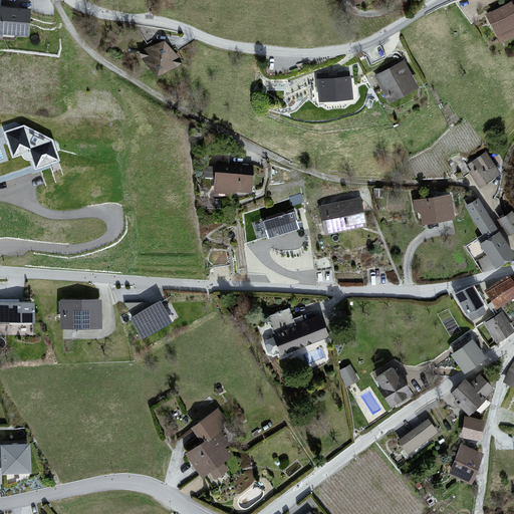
[(513,0),(485,14),(500,43),(513,36),(513,0)]
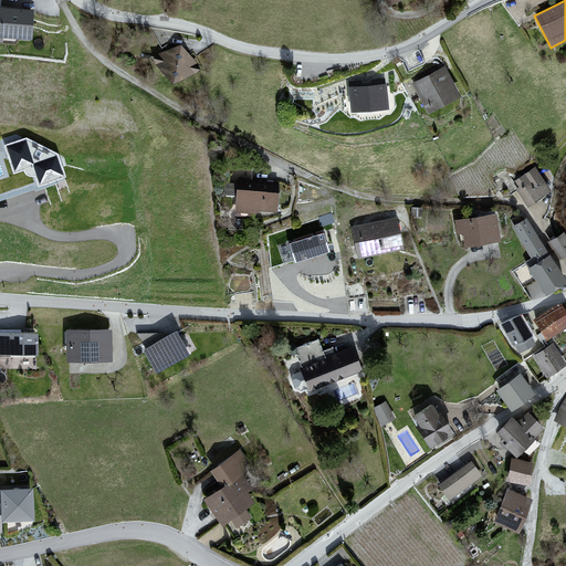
[(40,3),(0,2),(0,41),(39,42),(40,3)]
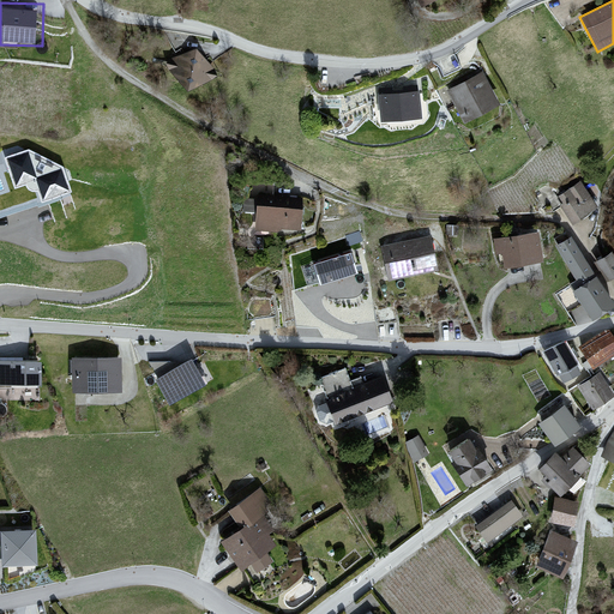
[(221,54),(182,52),(181,83),(220,85),(221,54)]
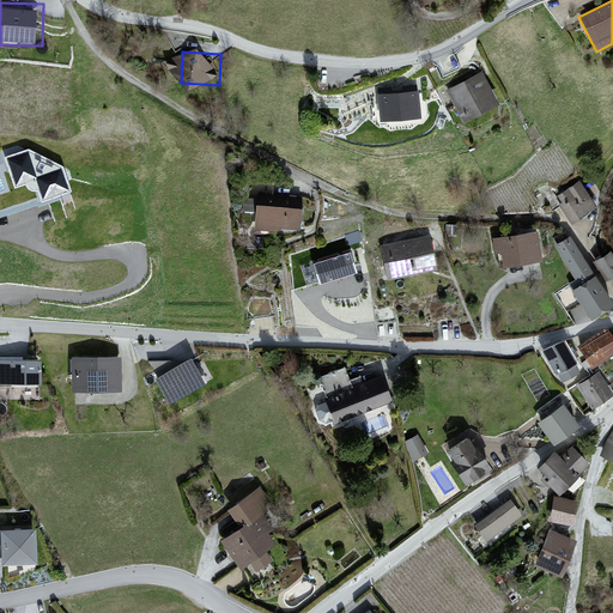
[(481,72),(445,91),(462,123),(498,104),(481,72)]
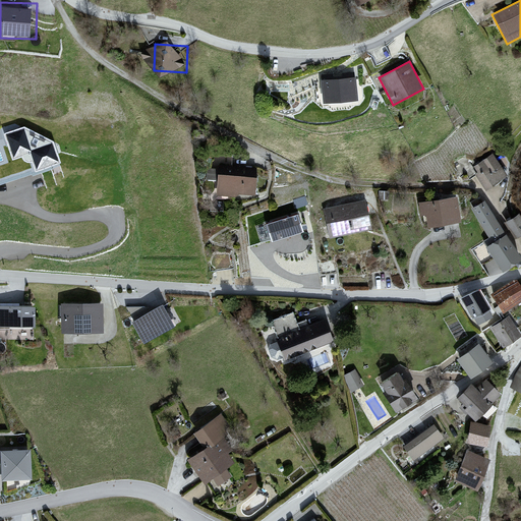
[(355,73),(321,76),(324,104),(357,101),(355,73)]
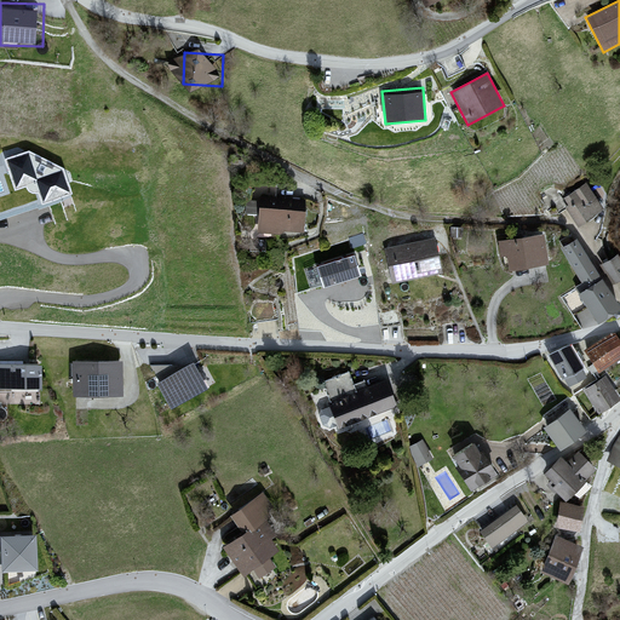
[(29,149),(4,158),(13,189),(26,185),(27,189),(29,191),(33,193),(36,193),(40,202),(73,193),(64,167),(29,149)]
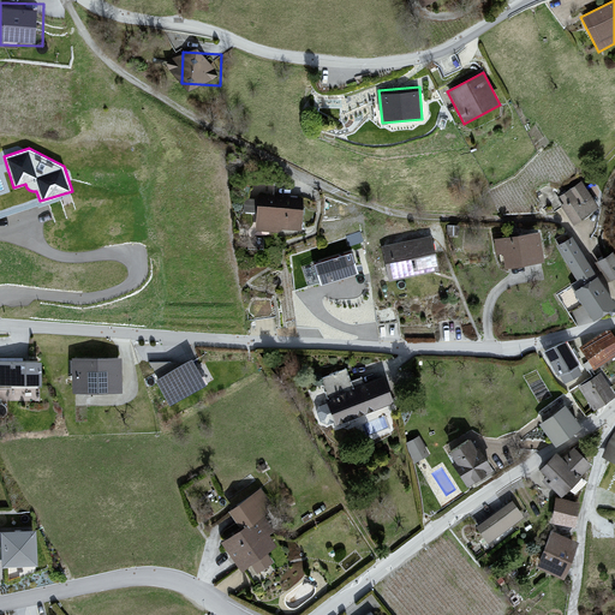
[(565,203),(560,206),(573,225),(598,209),(581,181),(560,196),(565,203)]
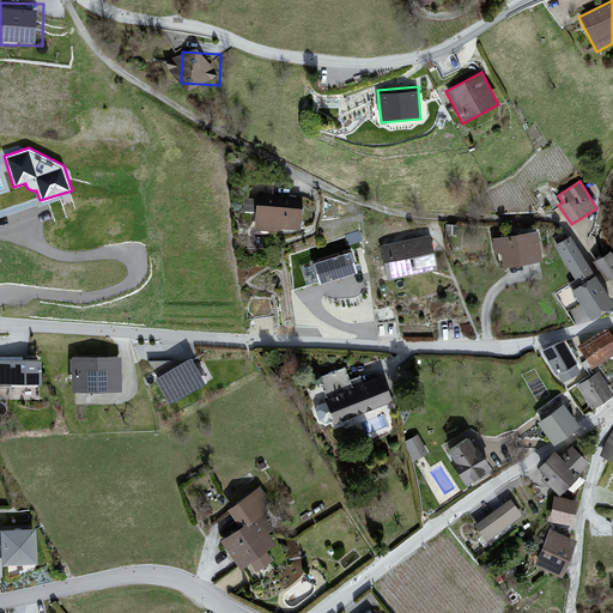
[(299,198),(258,195),(256,228),(274,229),(278,225),(298,226),(299,198)]
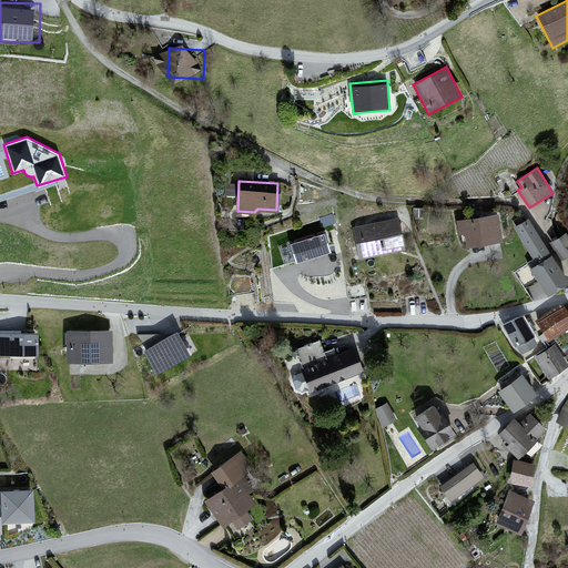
[(497,214),(456,221),(458,236),(462,236),(463,242),(465,242),(466,249),(501,243),(497,214)]
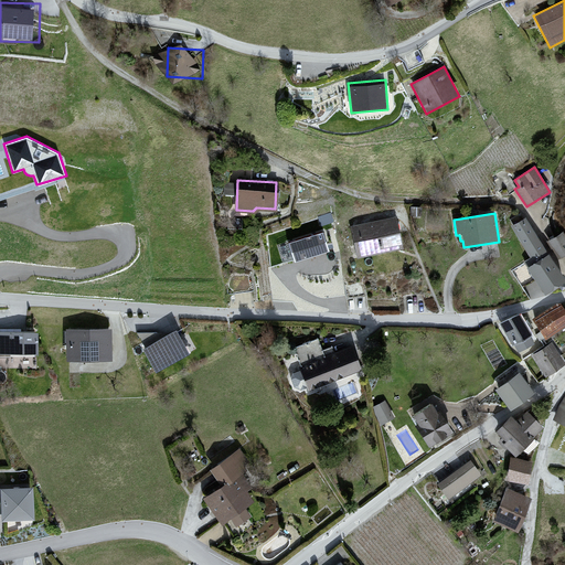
[(396,216),(349,228),(356,257),(403,246),(396,216)]
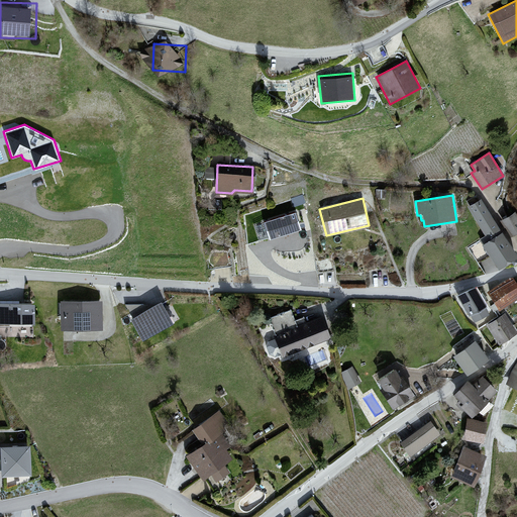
[(480,204),(466,213),(483,238),(497,228),(480,204)]
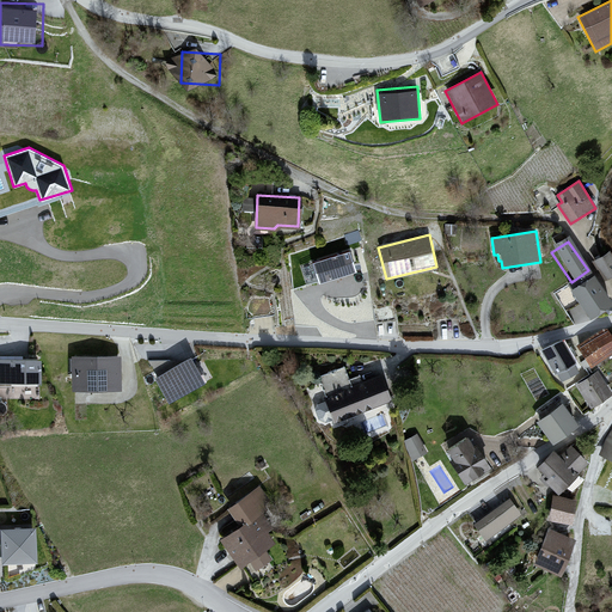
[(348,250),(307,262),(314,286),(354,274),(348,250)]
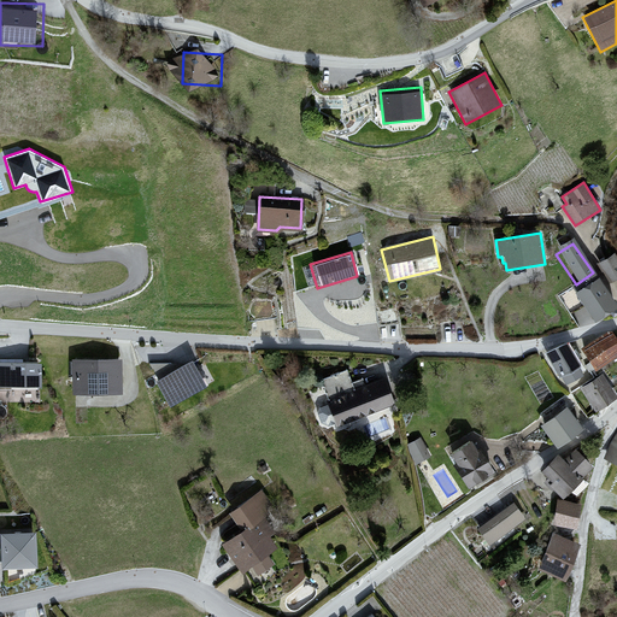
[(616,259),(615,257),(601,265),(611,282),(616,277),(616,259)]
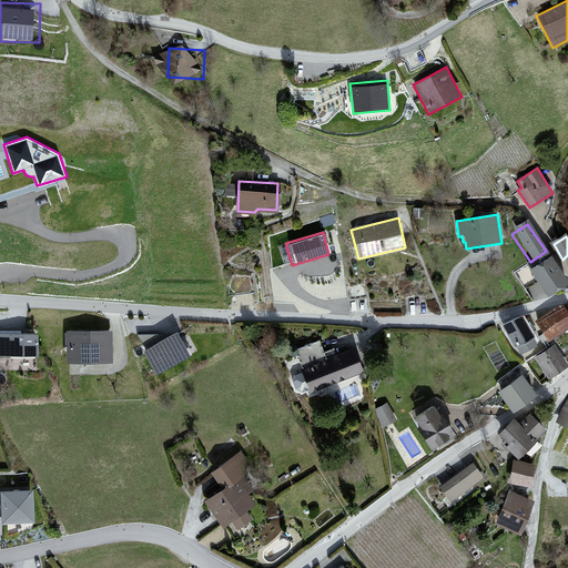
[(543,261),(518,276),(535,302),(559,286),(543,261)]
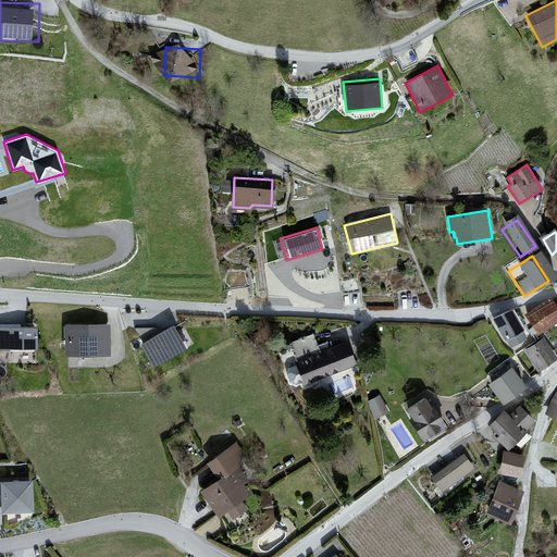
[(556,313),(551,304),(529,317),(537,330),(556,318),(556,313)]
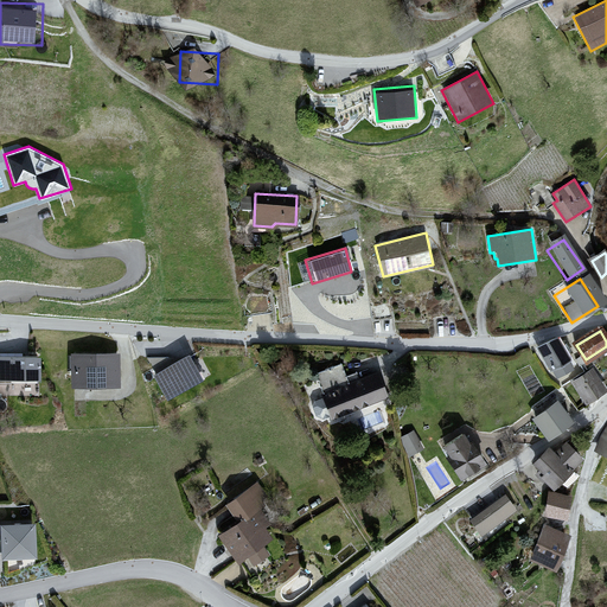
[(557,337),(532,353),(554,384),(579,368),(557,337)]
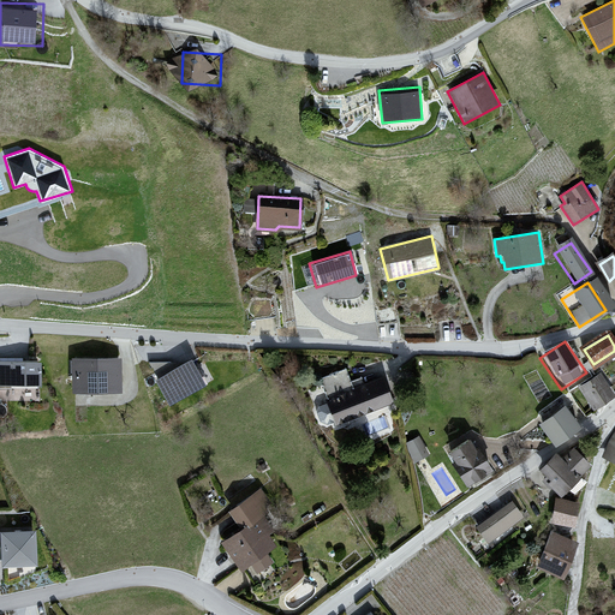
[(186,350),(145,372),(167,408),(208,384),(186,350)]
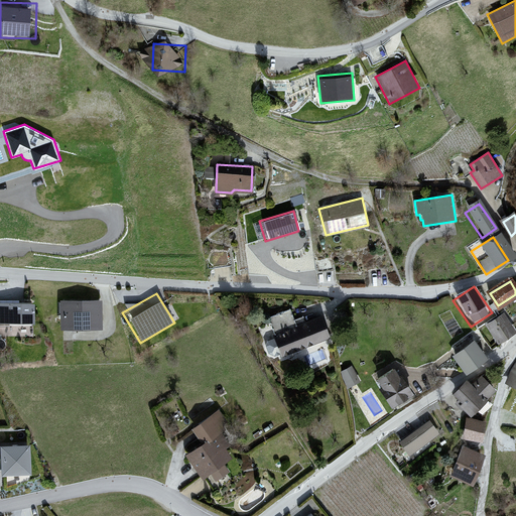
[(26,302),(0,303),(0,332),(27,331),(26,302)]
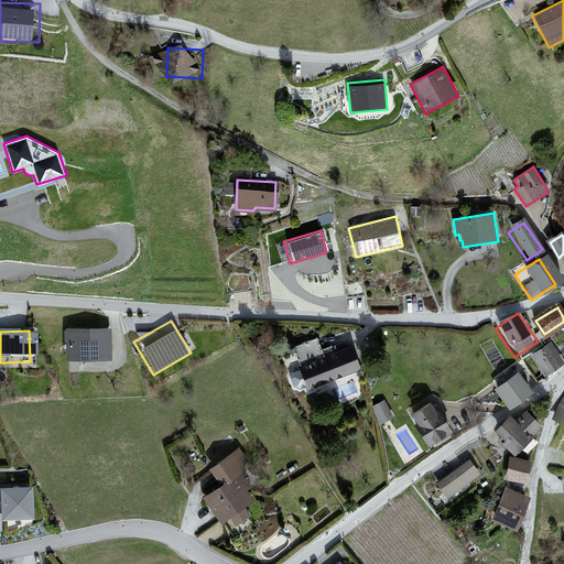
[(109,331),(56,335),(60,370),(111,366),(109,331)]
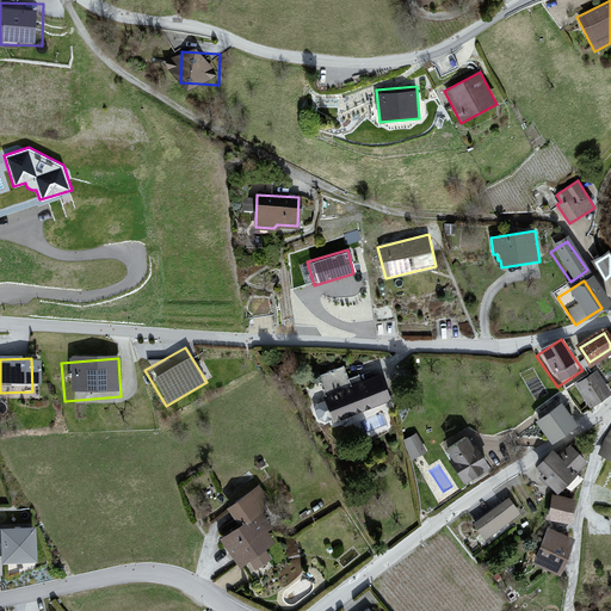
[(377,369),(315,393),(333,438),(395,414),(377,369)]
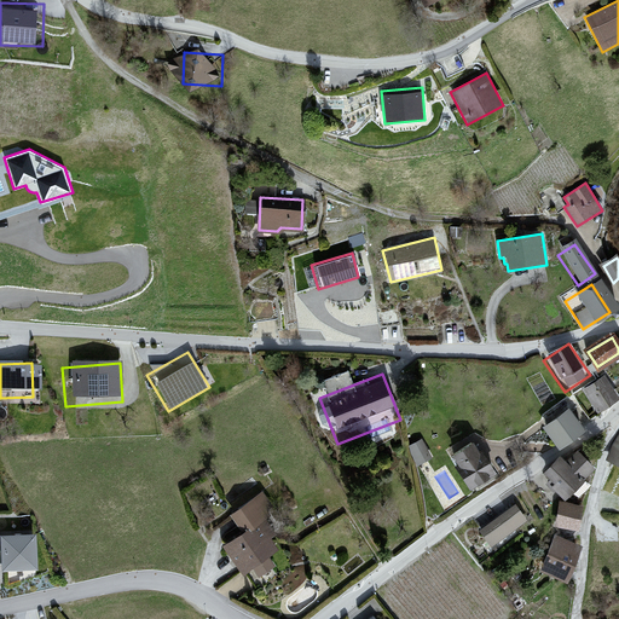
[(601,376),(573,394),(589,420),(618,401),(601,376)]
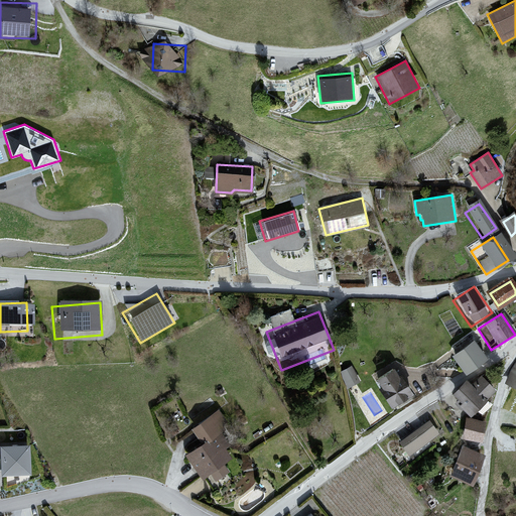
[(475,343),(455,357),(467,373),(486,359),(475,343)]
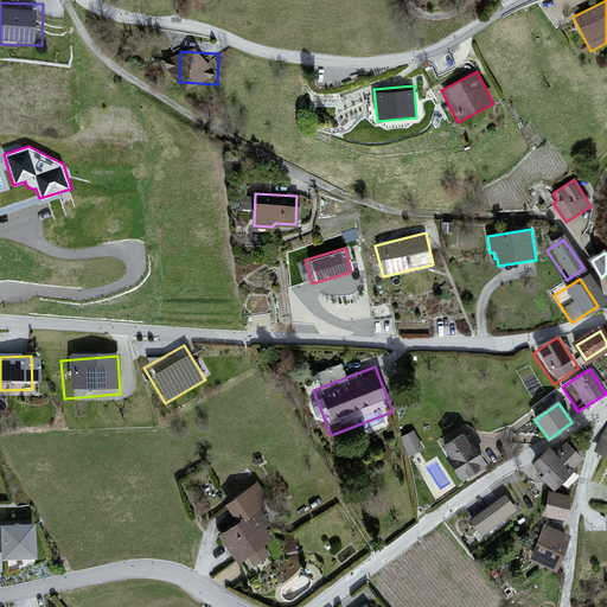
[(606,427),(595,451),(606,458),(606,427)]
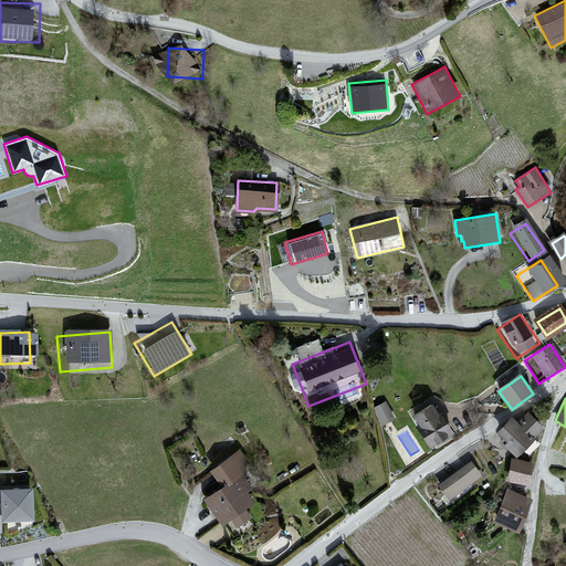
[(394,418),(386,402),(374,409),(383,425),(394,418)]
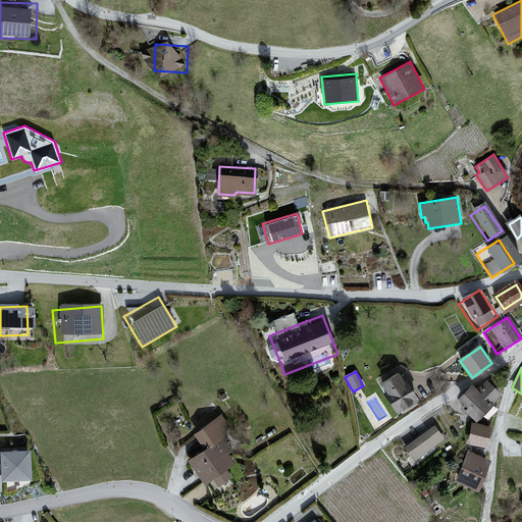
[(400,374),(382,385),(400,410),(416,400),(400,374)]
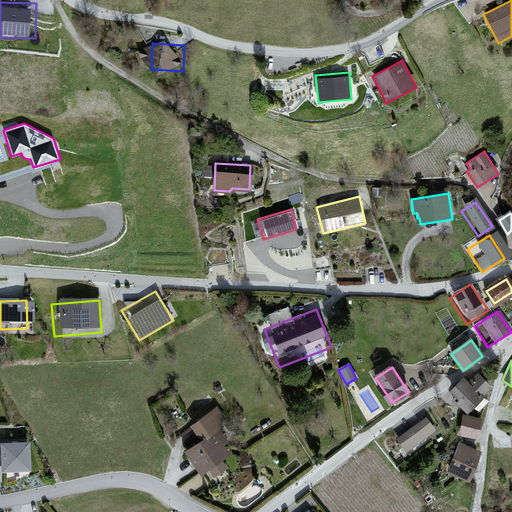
[(465,379),(452,392),(461,401),(459,403),(467,411),(491,388),(478,375),(469,383),(465,379)]
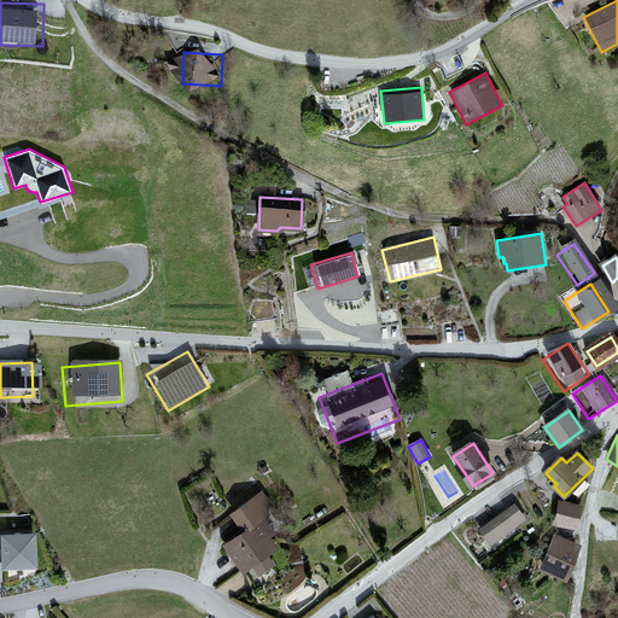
[(240,532),(219,549),(250,590),(289,560),(270,538),(284,528),(257,494),(228,517),(240,532)]
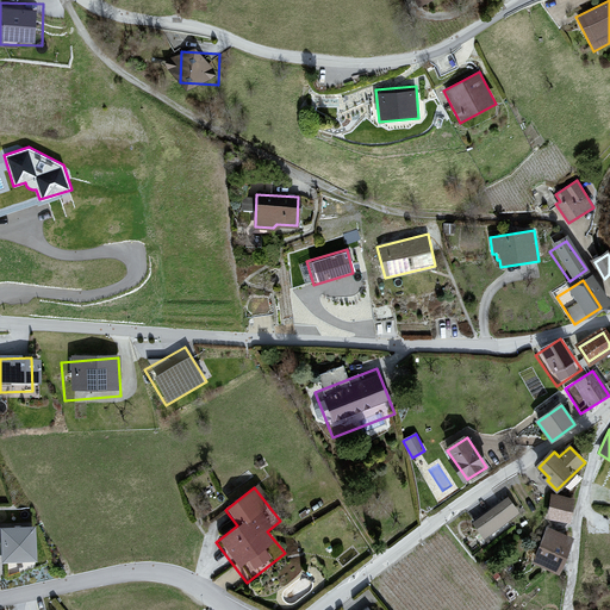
[(573,497),(552,493),(548,516),(570,520),(573,497)]
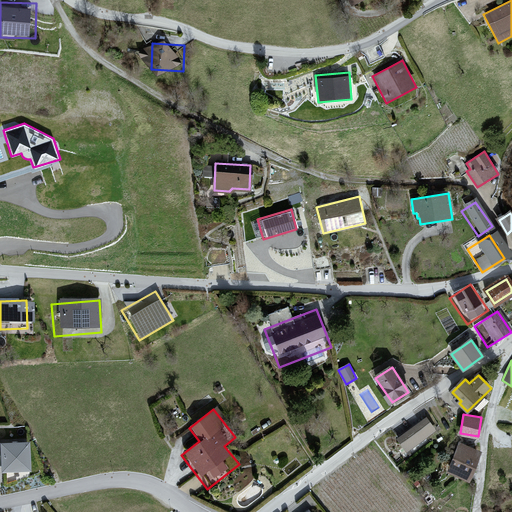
[(426,417),(395,439),(405,453),(436,431),(426,417)]
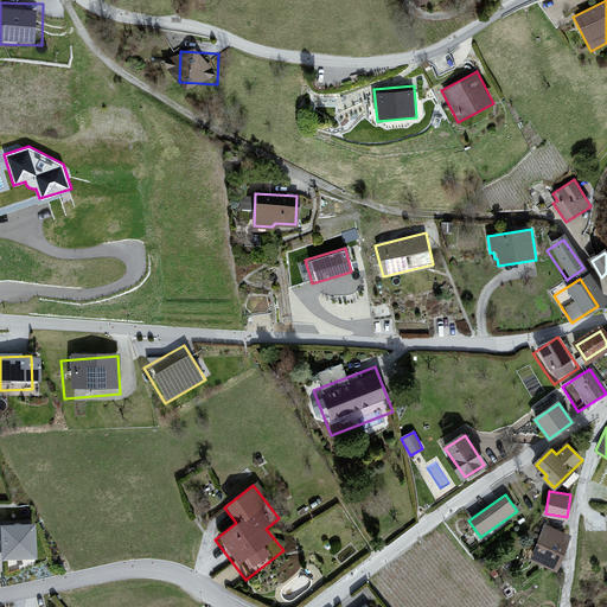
[(570,535),(544,525),(530,560),(557,573),(564,556),(570,535)]
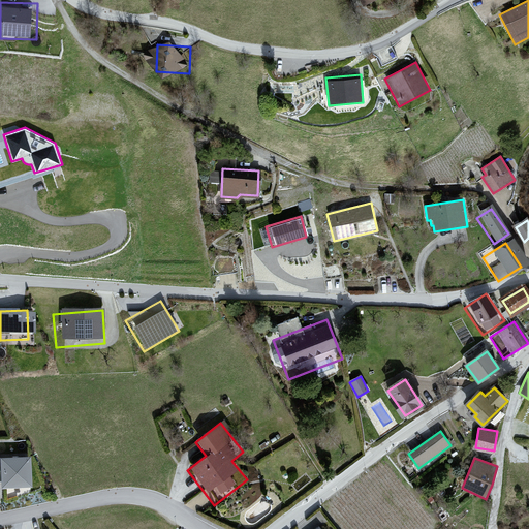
[(26,460),(0,461),(0,495),(27,495),(26,460)]
